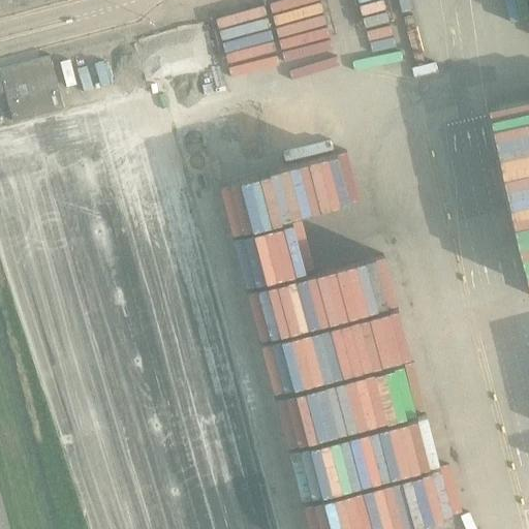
[(272,0),(288,68),(338,57),(324,0),(272,0)]
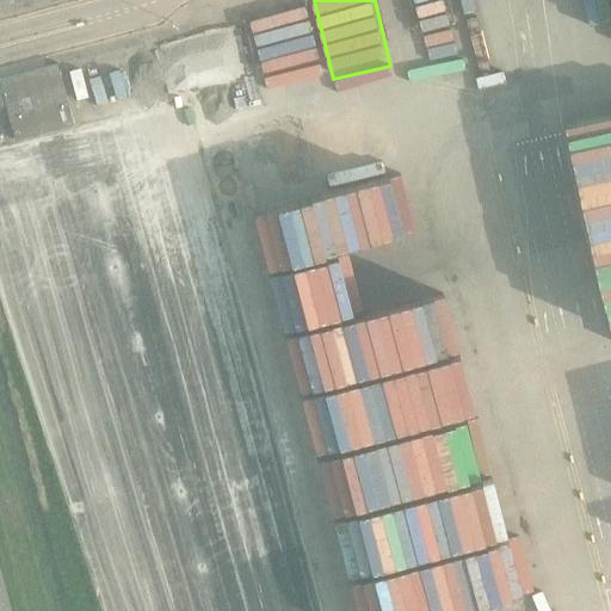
[(610,0),(555,0),(559,16),(610,6),(610,0)]
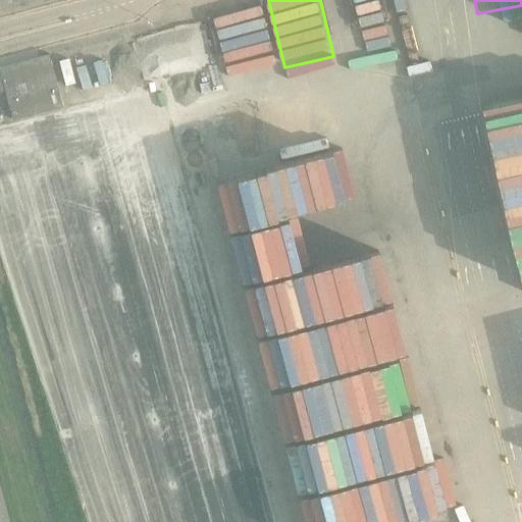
[(0,66),(0,71),(12,120),(62,107),(49,54),(0,66)]
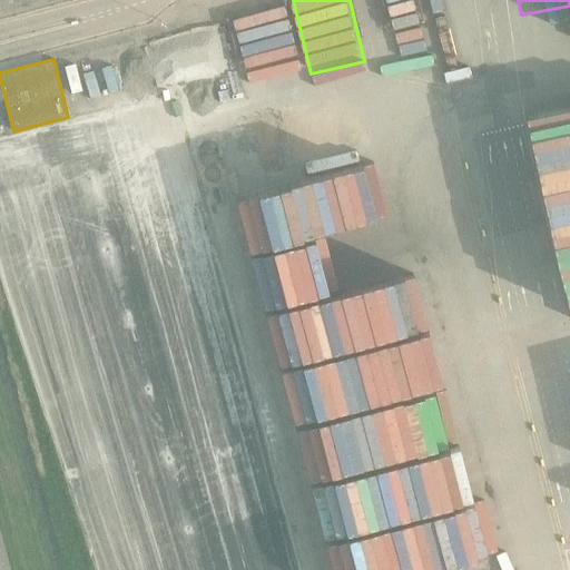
[(569,131),(561,134),(564,150),(538,156),(550,222),(569,218),(569,131)]
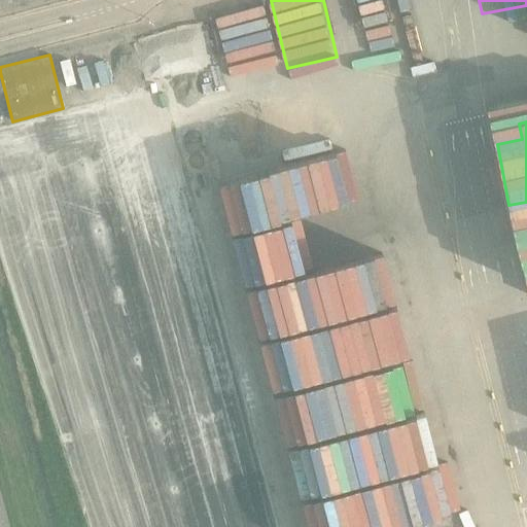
[(385,143),(338,152),(357,246),(367,244),(364,232),(375,230),(379,248),(406,243),(385,143)]
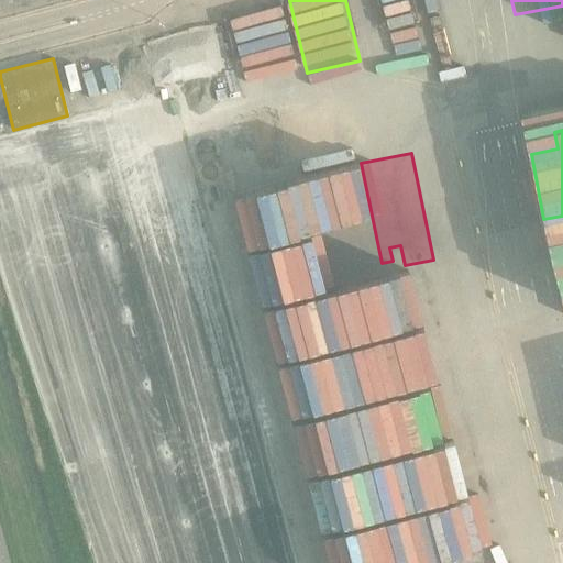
[(505,562),(488,485),(468,489),(470,496),(439,503),(451,562),(505,562)]
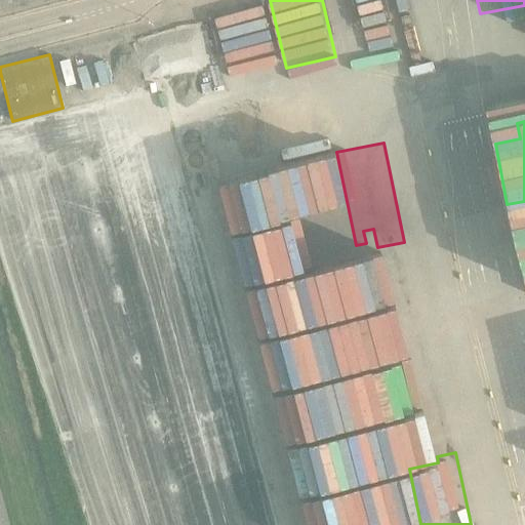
[(488,502),(518,498),(515,476),(485,479),(488,502)]
